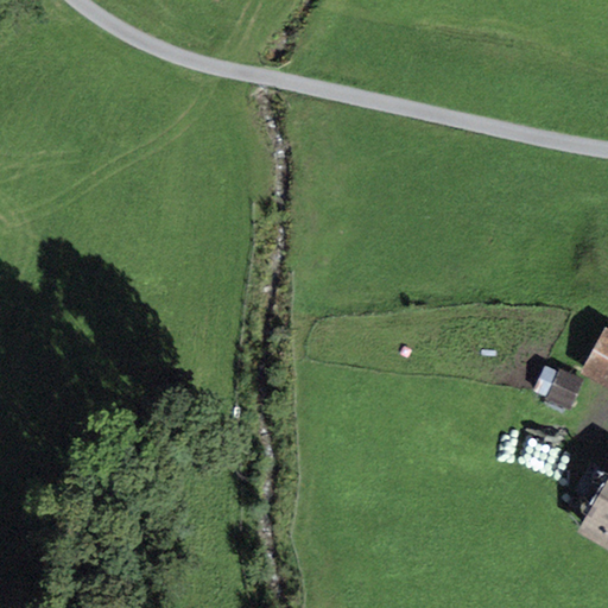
[(607,329),(606,328),(581,373),(607,388),(607,329)]
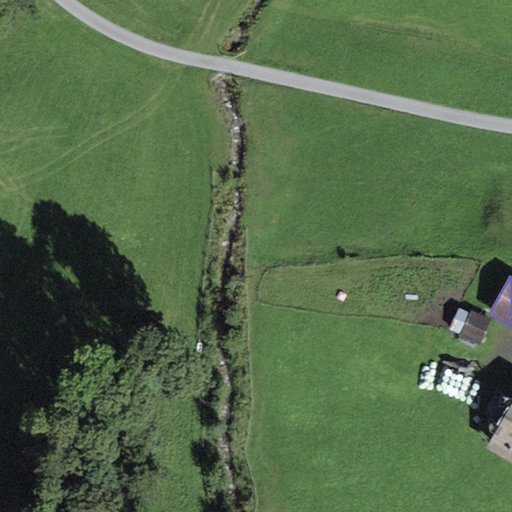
[(479,347),(491,320),(470,310),(458,337),(479,347)]
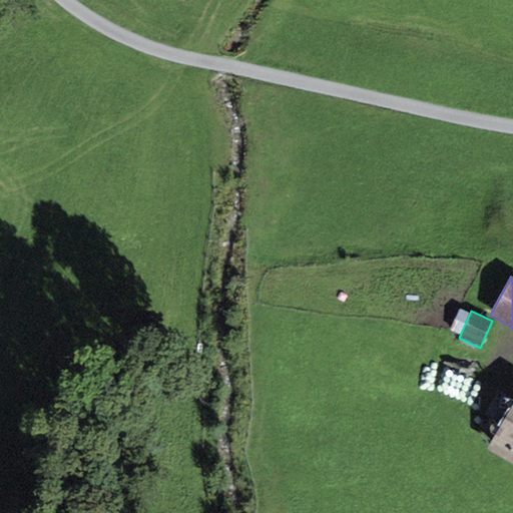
[(498,402),(499,404),(499,406),(500,408),(502,409),(504,409),(506,409),(508,408),(509,407),(510,405),(510,403),(510,401),(509,400),(508,398),(506,398),(504,397),(502,398),(500,399),(499,401),(498,402)]
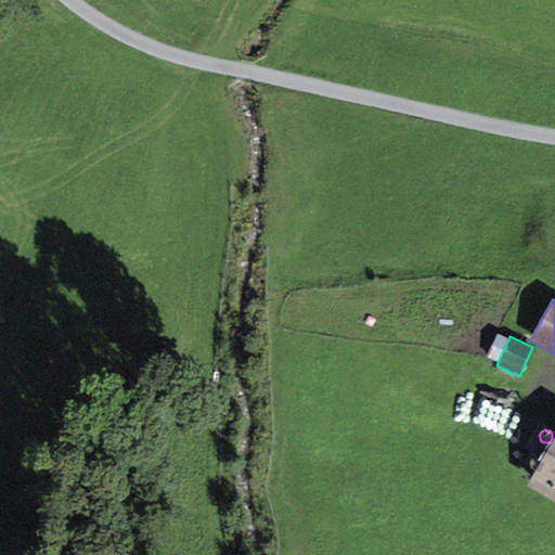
[(554,435),(526,487),(554,503),(554,435)]
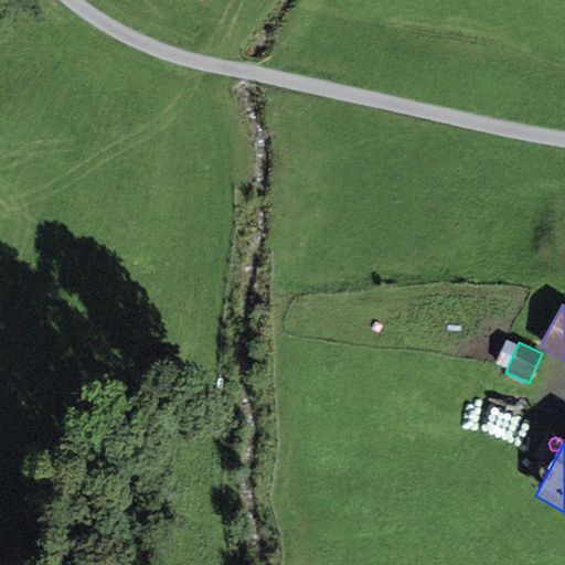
[(537,468),(537,469),(537,471),(539,472),(540,473),(542,473),(543,473),(545,473),(546,472),(547,471),(547,469),(547,468),(546,466),(545,465),(544,465),(542,464),(541,464),(540,465),(539,466),(537,468)]
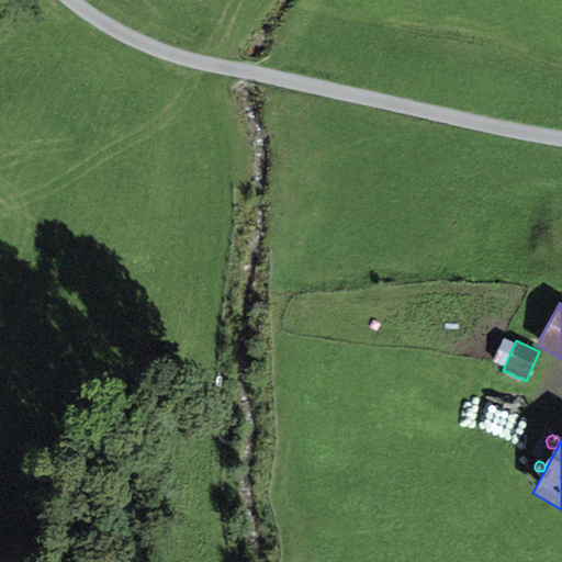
All buildings are outlined.
